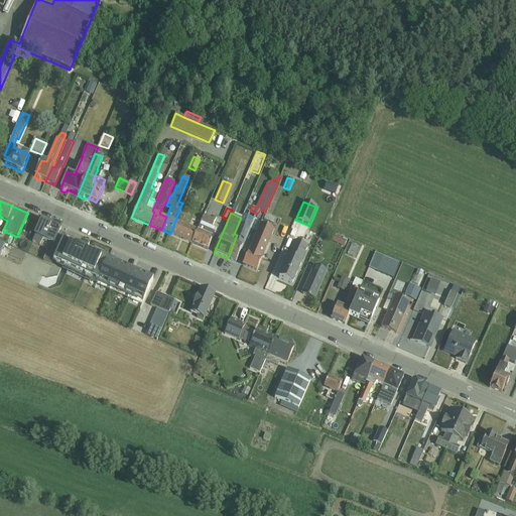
[(237,235),(228,258),(236,262),(254,219),(243,214),(241,218),(234,234),(237,235)]
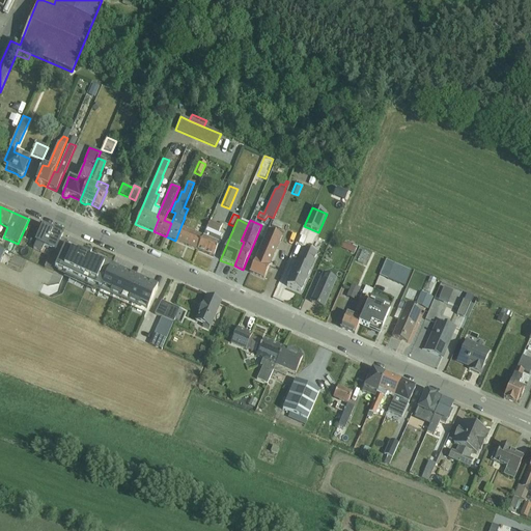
[(273,220),(271,225),(281,230),(283,224),(273,220)]
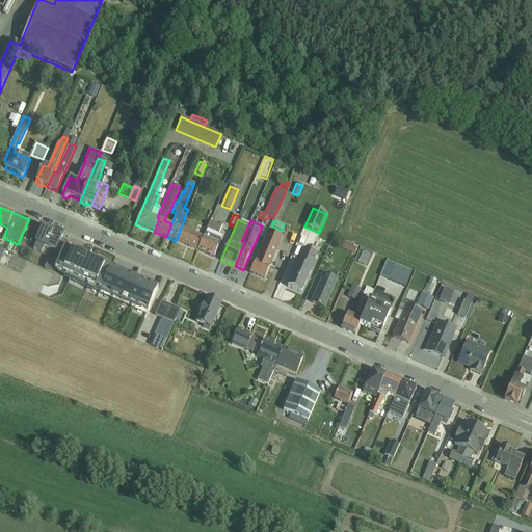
[(204,237),(197,250),(214,258),(221,240),(220,239),(222,235),(219,234),(222,227),(219,225),(211,221),(204,237)]
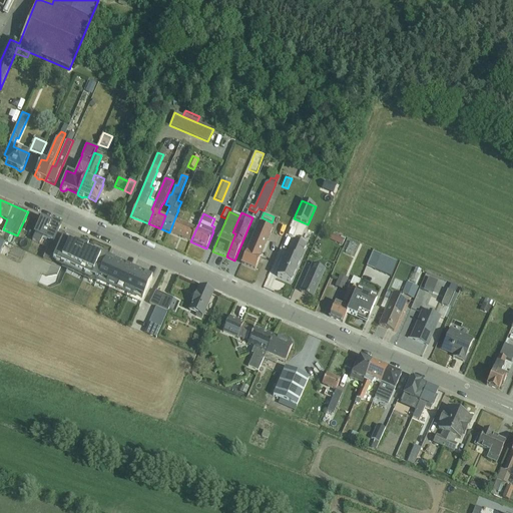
[(174,219),(169,232),(190,241),(196,228),(174,219)]
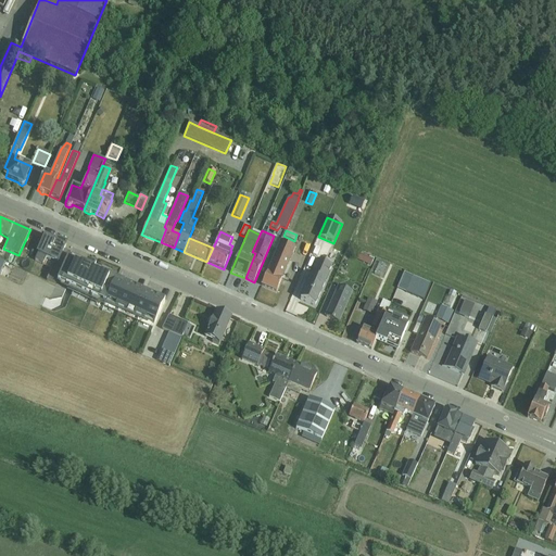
[(57,244),(45,239),(35,262),(42,265),(46,260),(54,263),(47,281),(55,285),(57,282),(68,257),(71,253),(64,250),(66,245),(58,242),(57,244)]
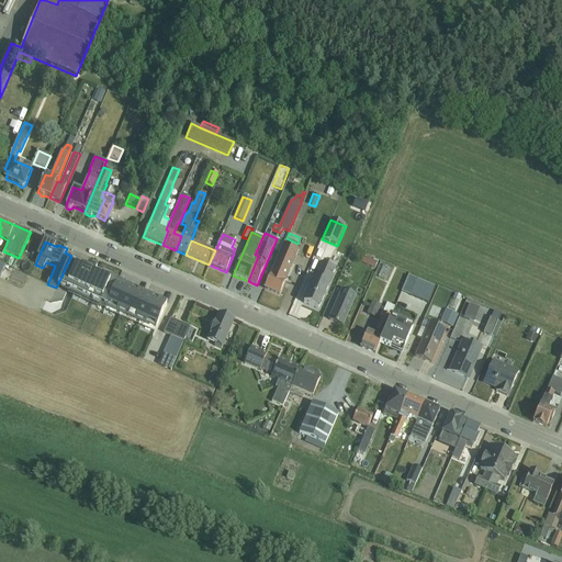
[(283,244),(265,289),(279,295),(299,250),(283,244)]
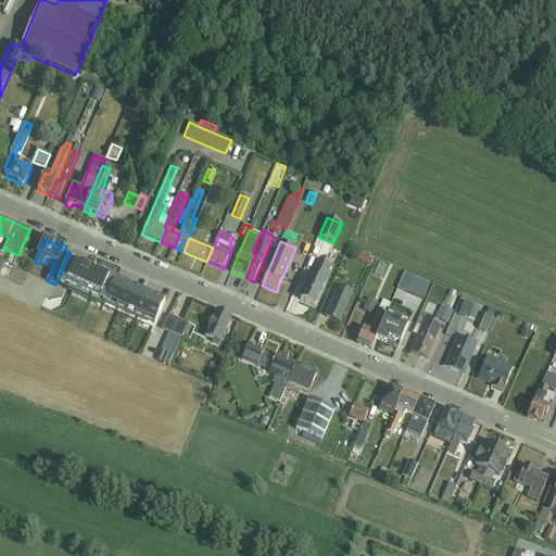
[(358,253),(356,260),(370,266),(373,260),(358,253)]
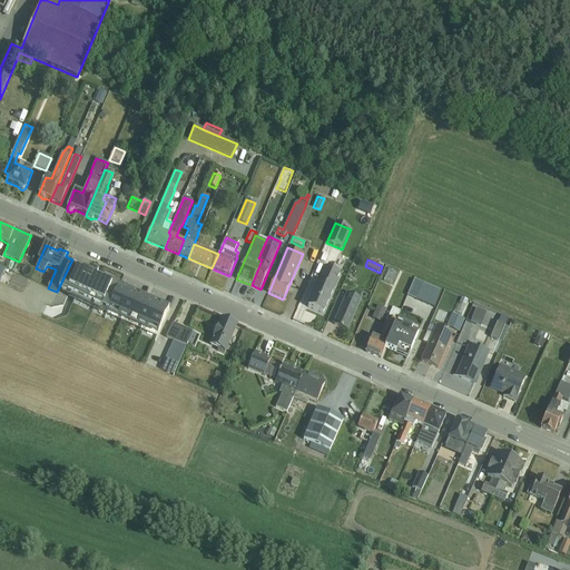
[(70,264),(58,290),(67,294),(79,267),(70,264)]
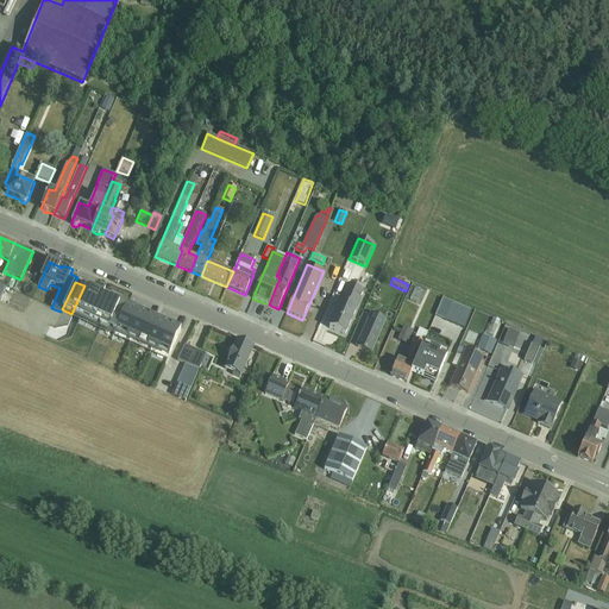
[(346,284),(328,328),(346,336),(364,292),(346,284)]
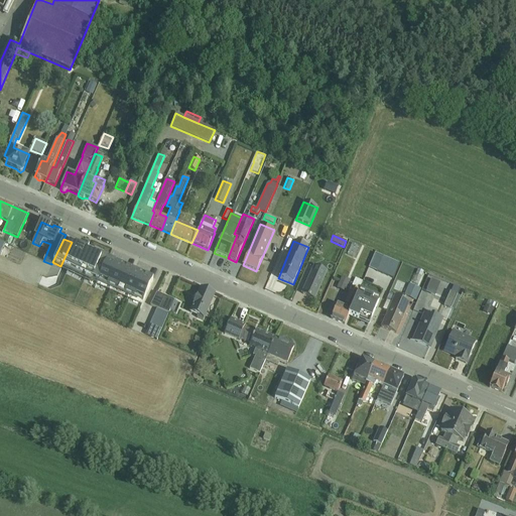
[(72,242),(60,266),(97,282),(108,260),(94,254),(88,251),(89,250),(72,242)]
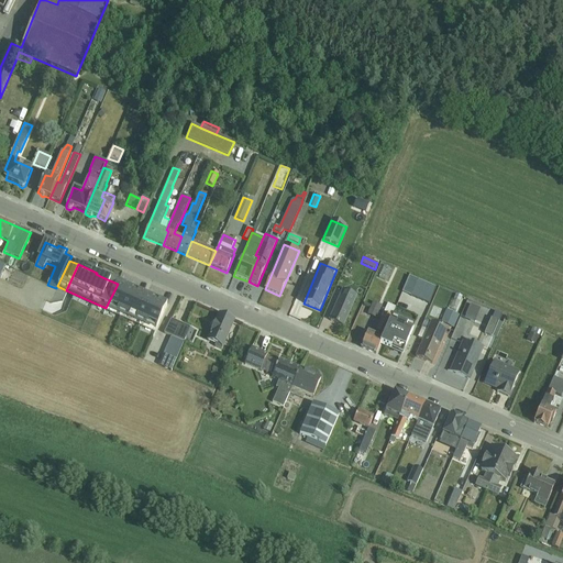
[(384,265),(378,277),(385,280),(390,268),(384,265)]
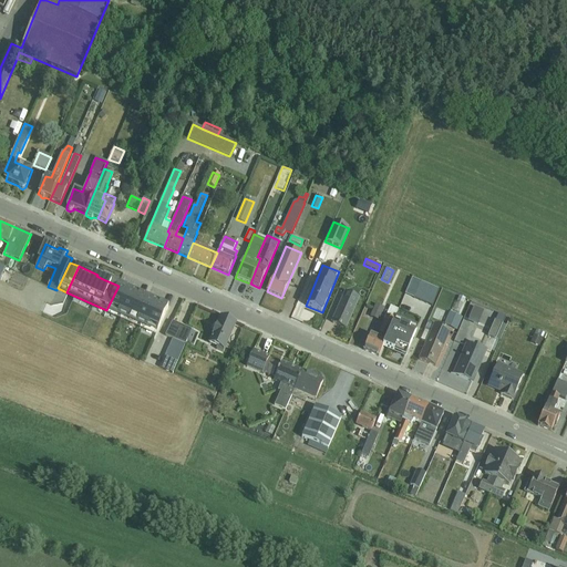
[(421,281),(414,298),(432,306),(440,290),(421,281)]
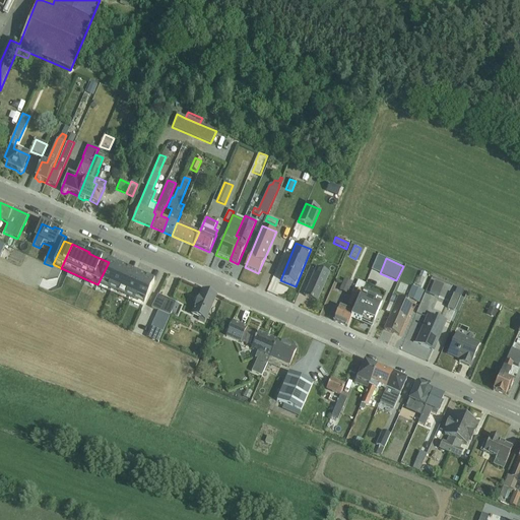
[(109,262),(98,285),(143,306),(154,282),(109,262)]
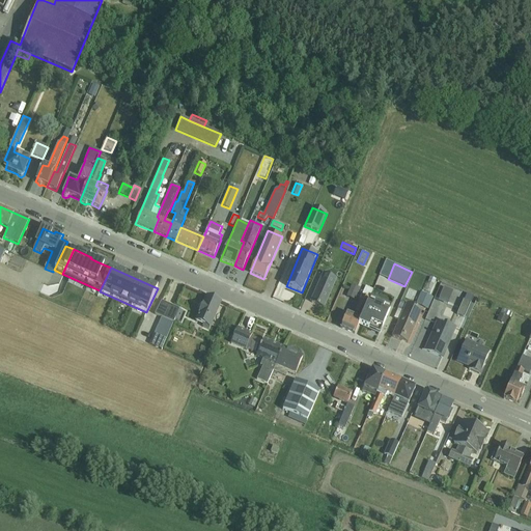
[(324,274),(311,303),(316,305),(318,306),(324,308),(335,279),(324,274)]
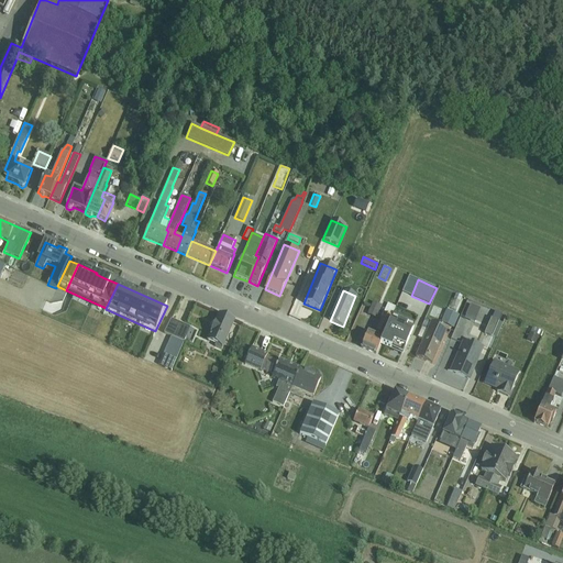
[(454,299),(450,308),(456,310),(460,301),(454,299)]
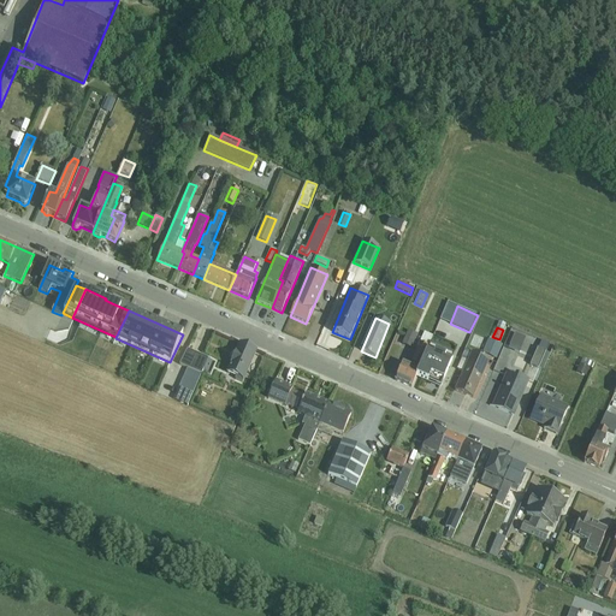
[(408,331),(402,344),(410,348),(416,335),(408,331)]
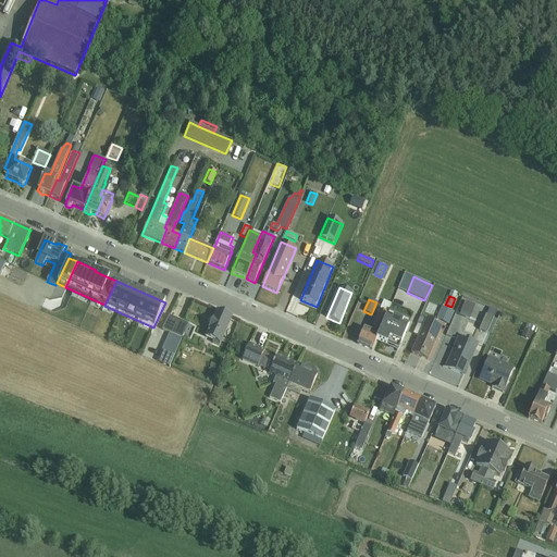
[(376,339),(388,310),(392,304),(383,300),(380,309),(379,309),(370,331),(363,329),(357,344),(372,350),(376,341),(376,339)]
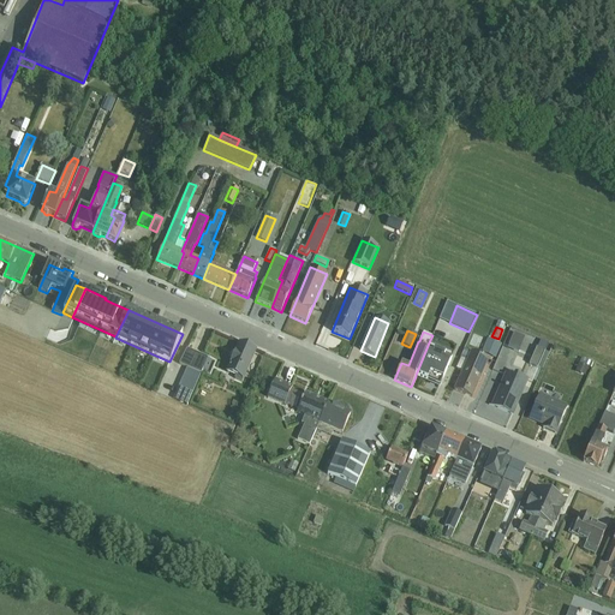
[(513,333),(507,348),(518,352),(524,338),(513,333)]
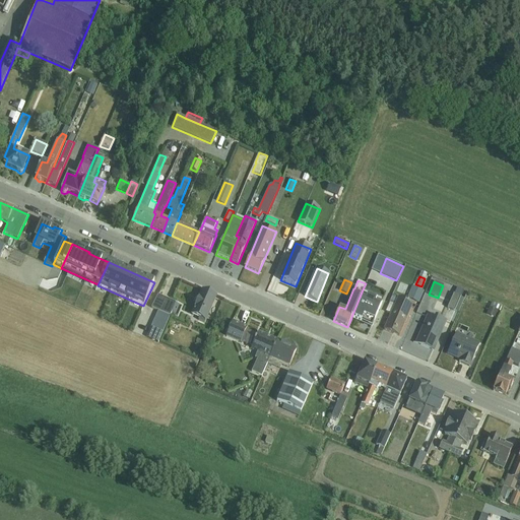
[(412,286),(407,298),(418,303),(424,291),(412,286)]
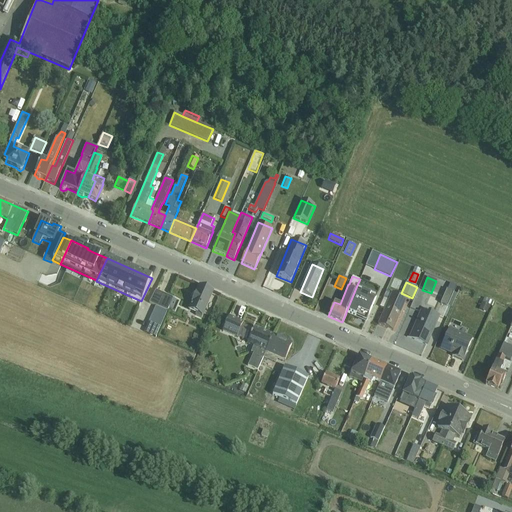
[(447,306),(453,292),(456,285),(450,283),(447,289),(441,303),(447,306)]
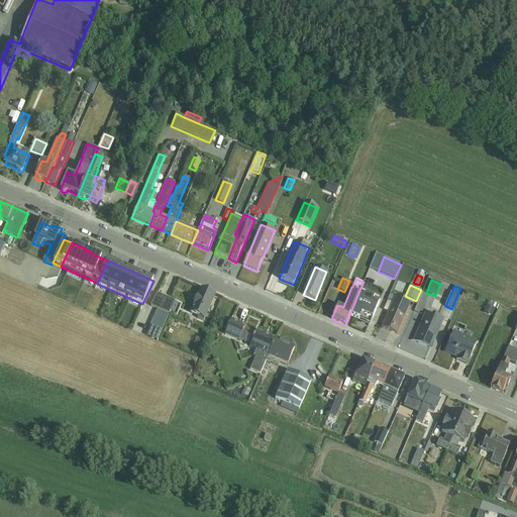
[(201,288),(191,313),(198,316),(198,318),(204,321),(215,294),(201,288)]
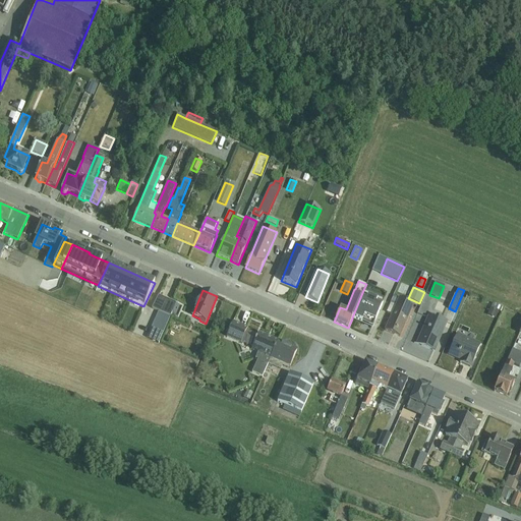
[(363,290),(352,317),(371,327),(382,304),(384,299),(363,290)]
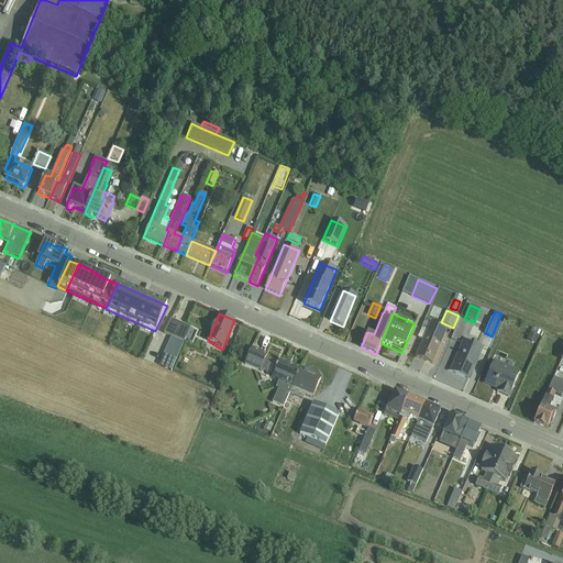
[(172,320),(164,333),(170,338),(184,343),(186,339),(189,340),(194,330),(172,320)]
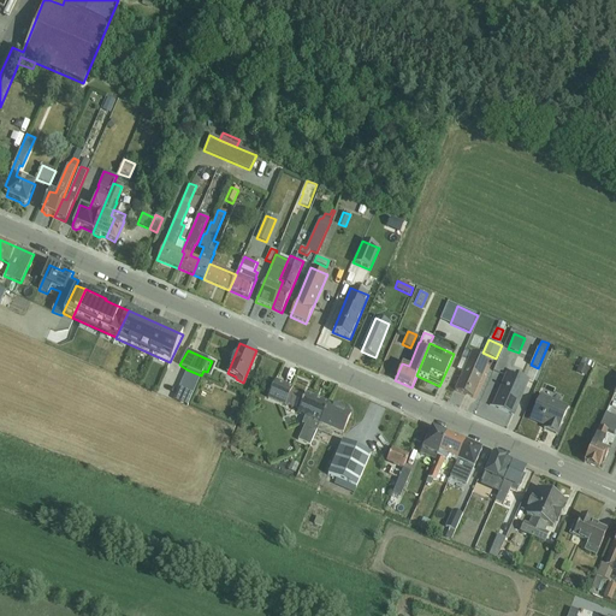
[(463,372),(455,390),(473,398),(490,360),(472,351),(467,361),(462,359),(457,369),(463,372)]
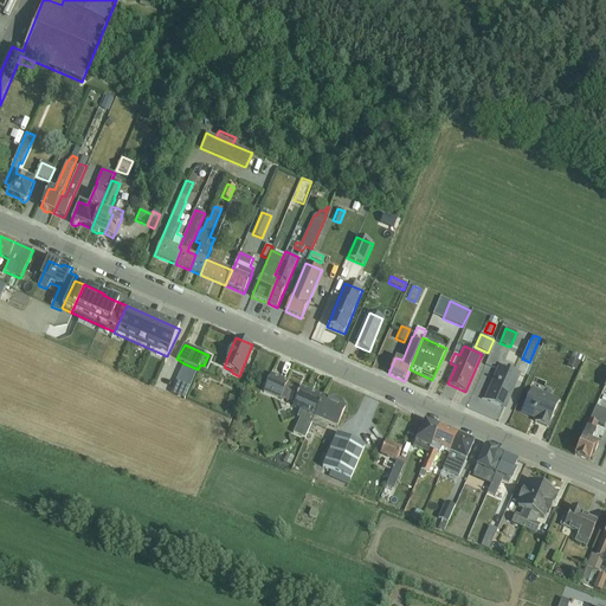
[(529,362),(522,359),(516,371),(528,376),(541,348),(536,346),(529,362)]
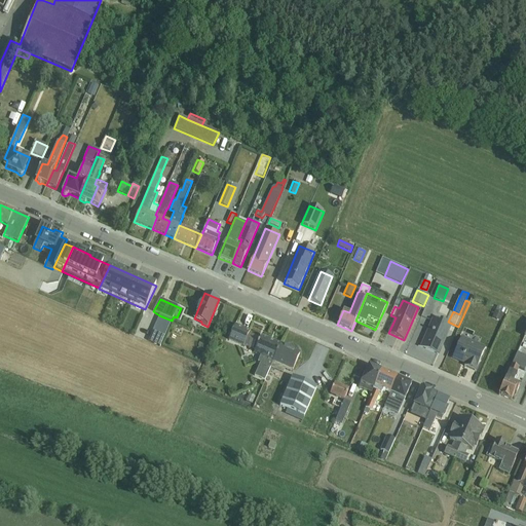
[(495,310),(492,317),(499,322),(503,313),(506,314),(508,310),(497,306),(495,310)]
